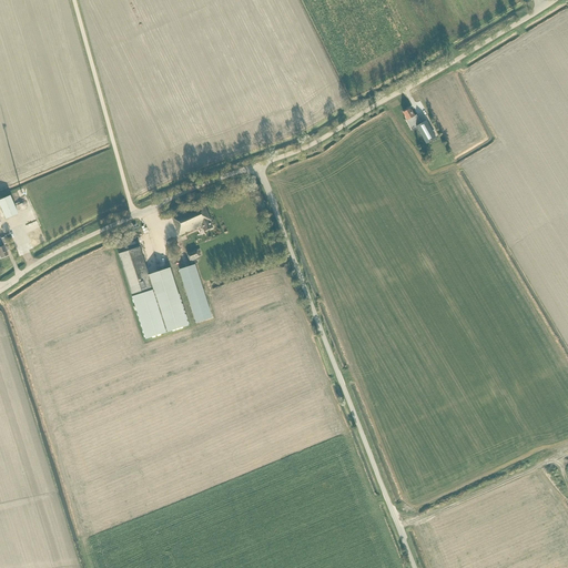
[(411,109),(404,112),(406,117),(405,118),(407,120),(407,121),(411,128),(416,124),(426,143),(436,138),(426,121),(422,123),(416,115),(414,117),(411,109)]
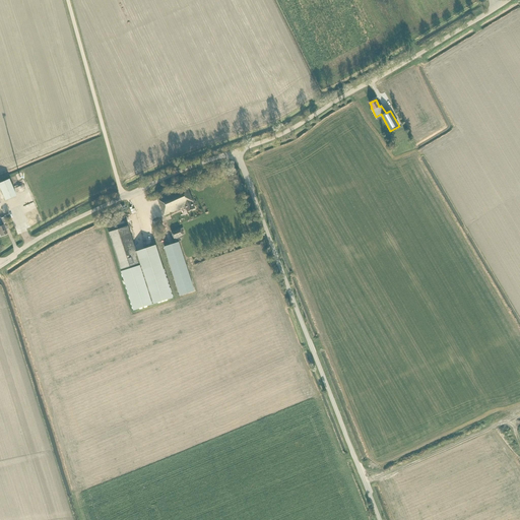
[(16,195),(9,179),(0,182),(0,189),(5,200),(16,195)]
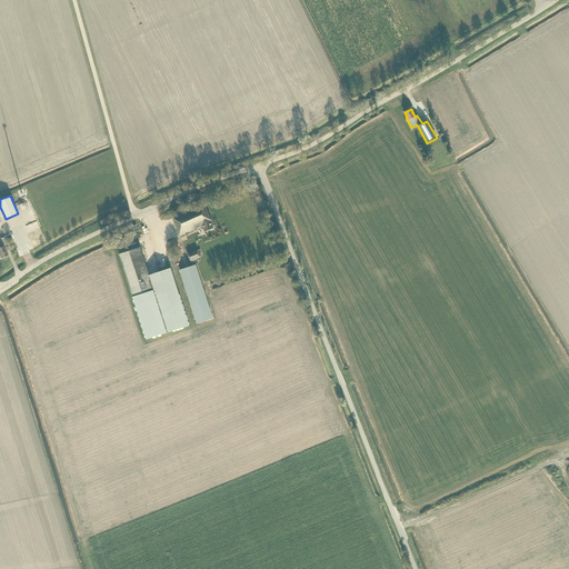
[(212,221),(203,203),(178,215),(172,217),(180,236),(202,226),(206,232),(213,228),(210,221),(212,221)]
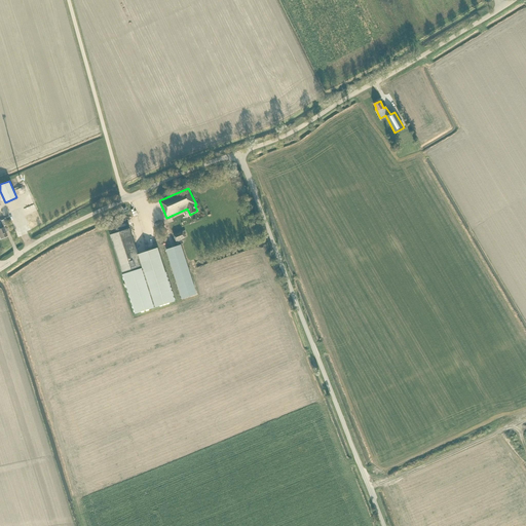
[(7,236),(5,231),(8,230),(4,220),(1,221),(3,225),(1,226),(1,228),(0,228),(0,236),(1,238),(7,236)]
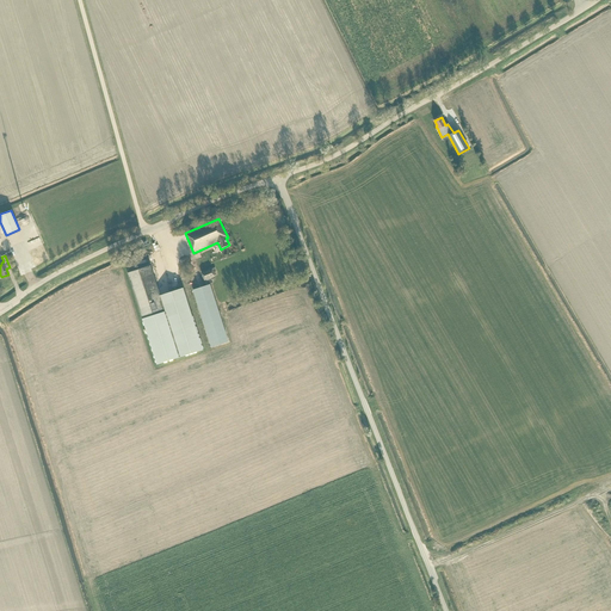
[(203,350),(184,288),(160,295),(150,266),(128,273),(142,320),(158,364),(203,350)]
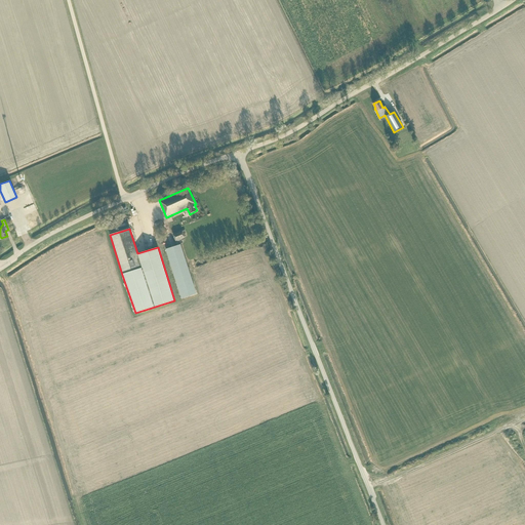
[(177,245),(180,244),(184,243),(182,238),(185,237),(183,231),(173,235),(175,241),(176,241),(177,245)]
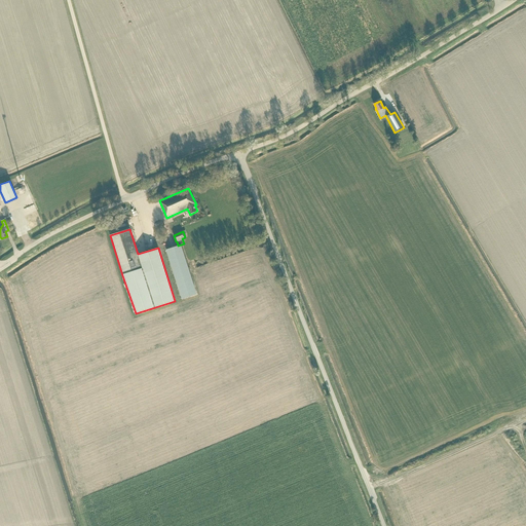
[(181,245),(166,250),(182,299),(196,294),(181,245)]
